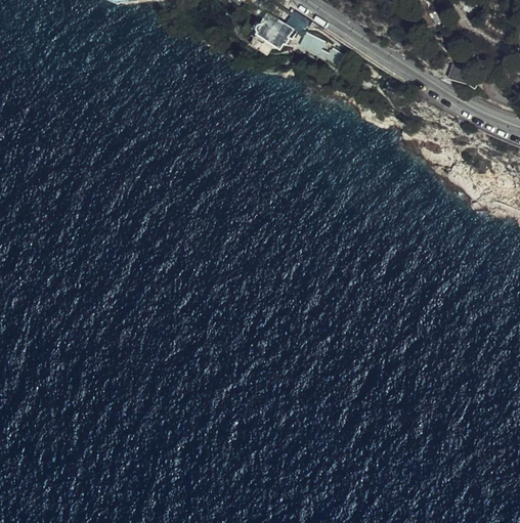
[(457,14),(449,1),(436,9),(444,23),(457,14)]
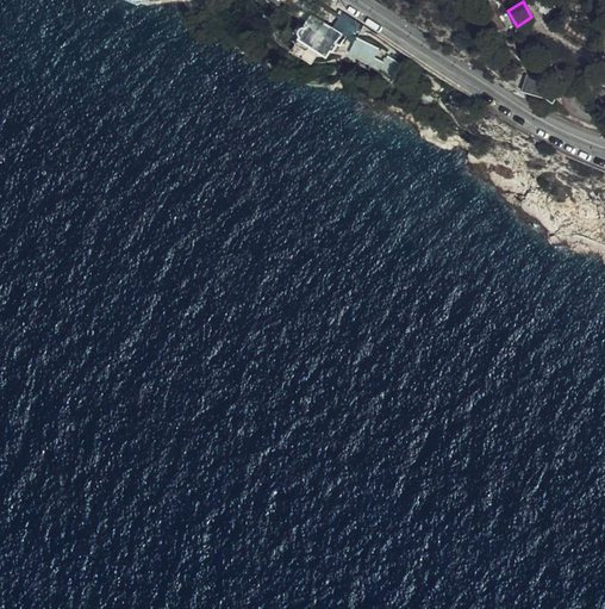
[(340,39),(343,33),(310,14),(304,23),(306,25),(305,28),(300,36),(292,49),(297,53),(300,47),(317,56),(323,45),(330,49),(332,45),(335,47),(338,39),(340,39)]
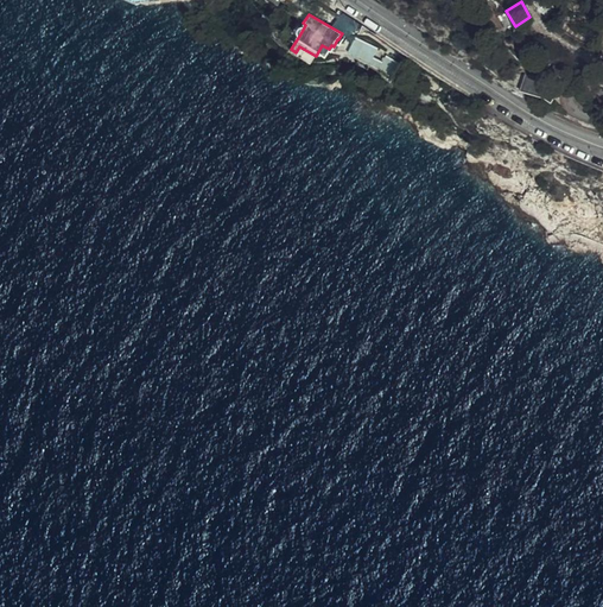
[(349,49),(370,61),(373,57),(372,56),(376,48),(356,37),(355,37),(351,36),(349,40),(351,43),(349,49)]
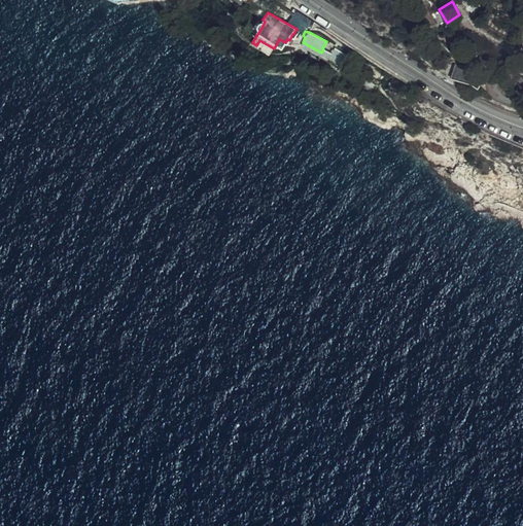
[(259,40),(256,45),(271,54),(274,48),(259,40)]
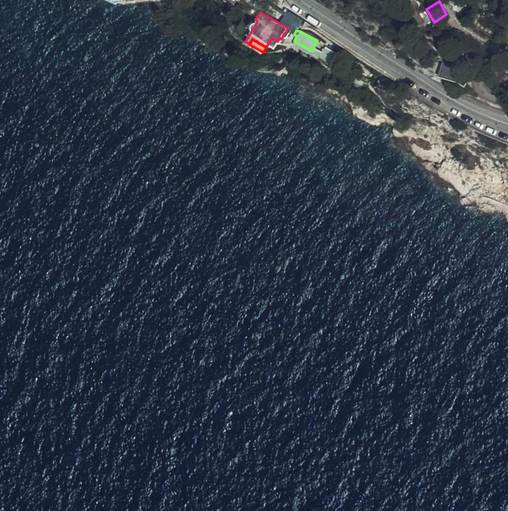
[(331,60),(334,60),(336,56),(338,57),(340,54),(325,46),(321,51),(320,54),(331,60)]
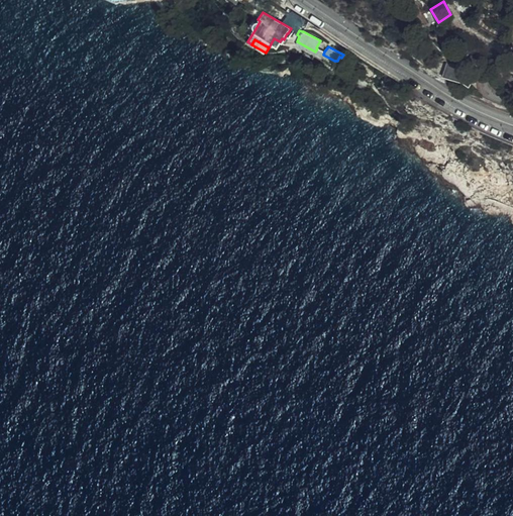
[(317,48),(315,52),(314,55),(322,59),(329,66),(333,68),(337,61),(334,61),(323,55),(324,52),(317,48)]
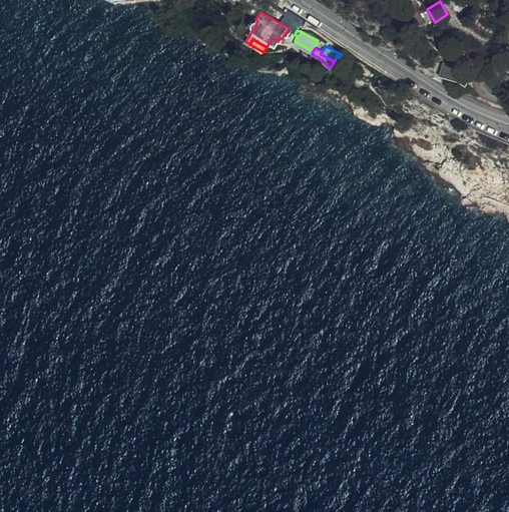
[(463,85),(468,73),(471,68),(461,64),(440,60),(437,73),(440,75),(446,78),(452,80),(463,85)]
